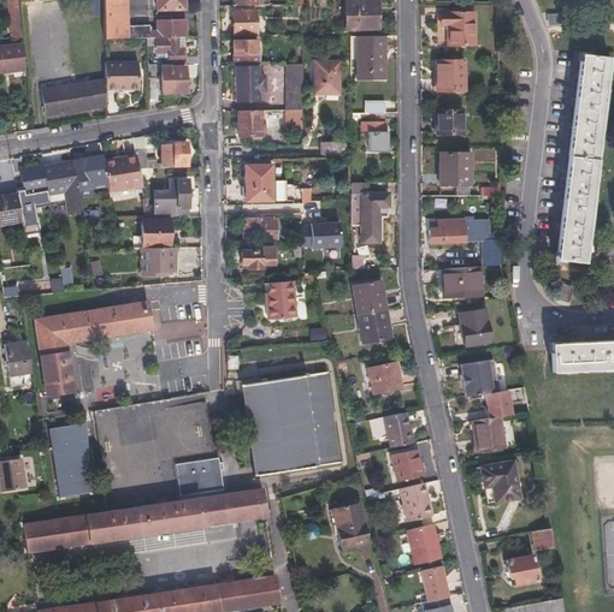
[(179,37),(184,37),(183,19),(157,19),(157,29),(147,29),(147,25),(124,25),(123,0),(104,0),(104,9),(105,40),(147,39),(179,37)]
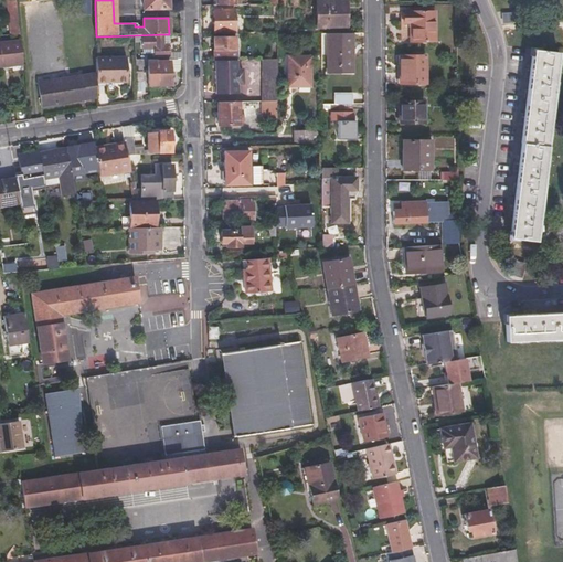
[(144,0),(144,10),(169,9),(169,0),(144,0)]
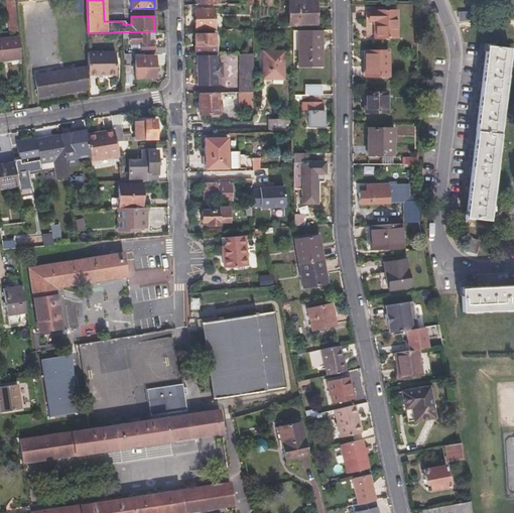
[(316,1),(289,1),(290,23),(317,23),(316,1)]
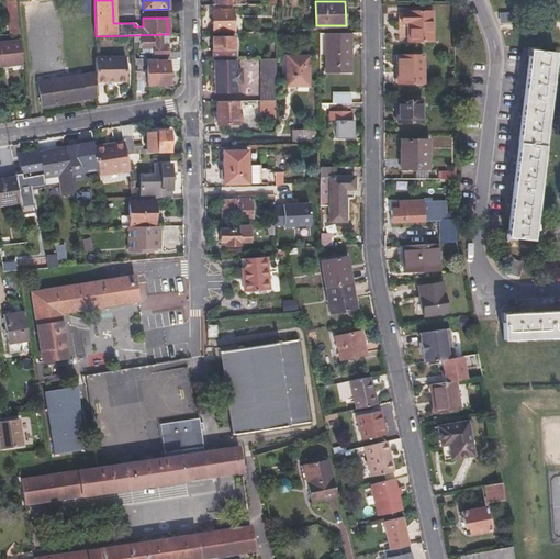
[(11,34),(20,33),(18,10),(18,6),(9,6),(11,34)]
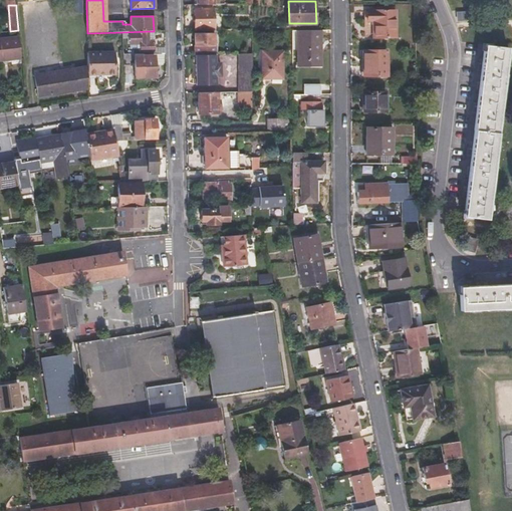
[(211,8),(196,8),(196,27),(212,27),(211,8)]
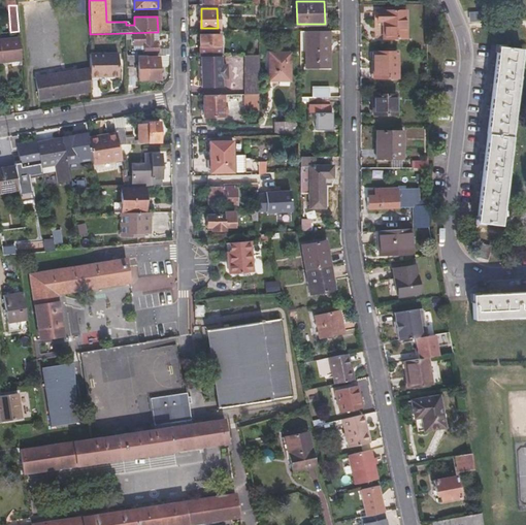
[(398,12),(370,12),(370,23),(376,23),(376,39),(398,39),(398,12)]
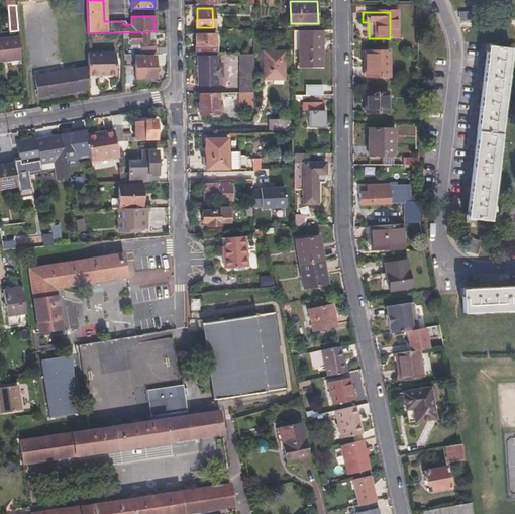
[(322,59),(322,30),(299,30),(299,46),(297,46),(297,66),(312,66),(312,59),(322,59)]
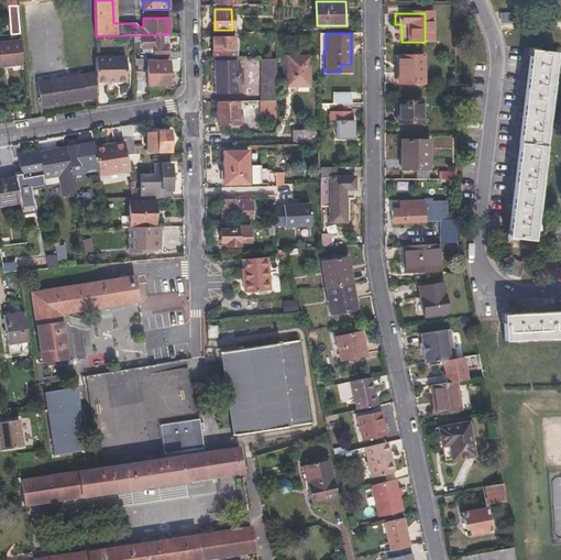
[(169,52),(169,45),(164,45),(164,34),(134,35),(134,41),(144,41),(144,47),(150,47),(150,54),(153,53),(153,56),(169,55),(169,52)]
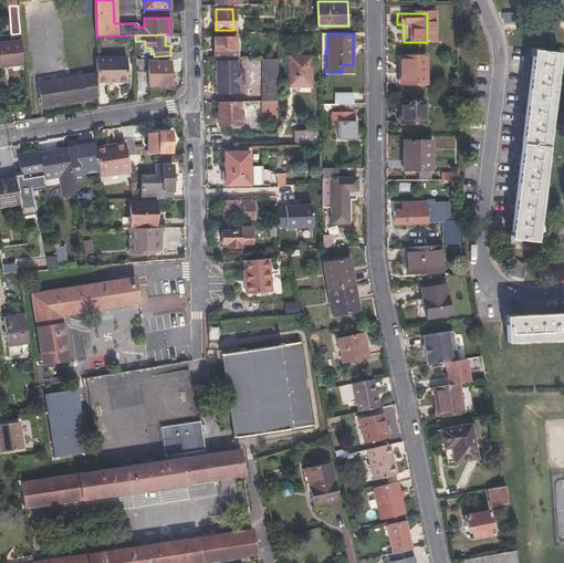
[(216,37),(217,60),(236,60),(236,35),(216,37)]
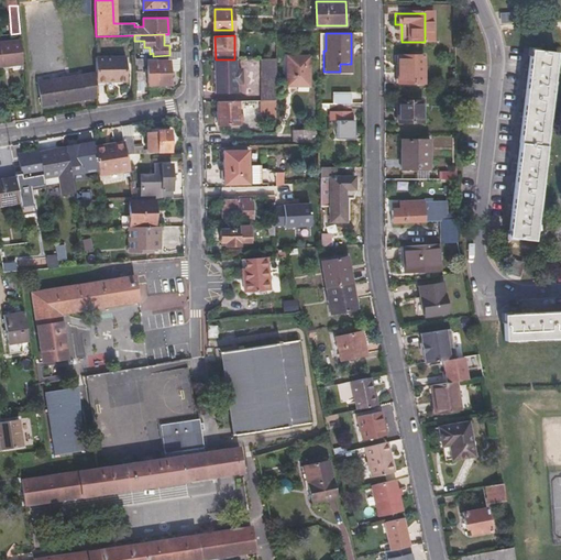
[(1,66),(23,63),(21,43),(6,45),(7,57),(0,58),(1,66)]
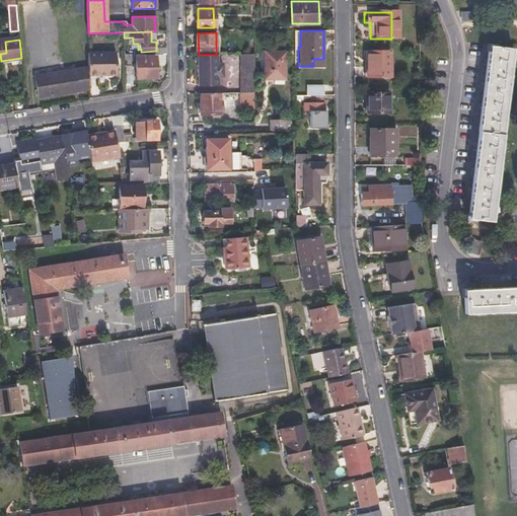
[(512,48),(489,45),(485,72),(481,109),(475,154),(471,190),(467,222),(491,225),(512,48)]
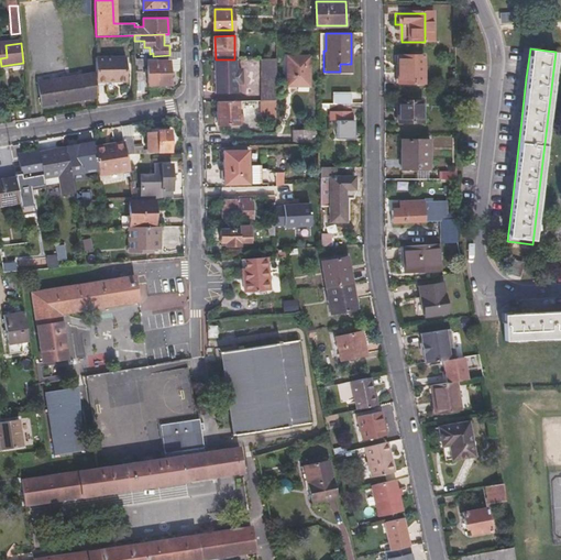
[(310,55),(287,56),(287,86),(296,86),(296,83),(310,83),(310,55)]
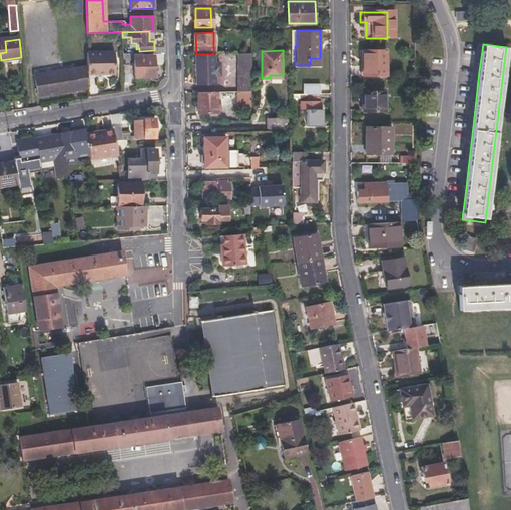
[(87,52),(88,67),(88,73),(116,74),(116,62),(111,62),(111,52),(87,52)]
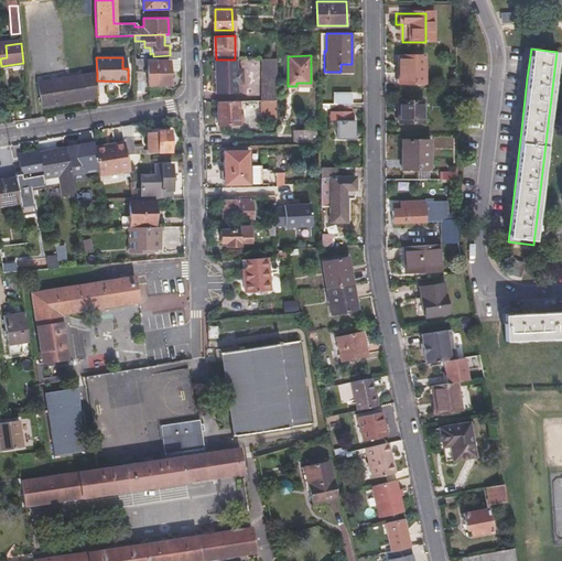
[(419,57),(392,57),(393,85),(419,85),(419,57)]
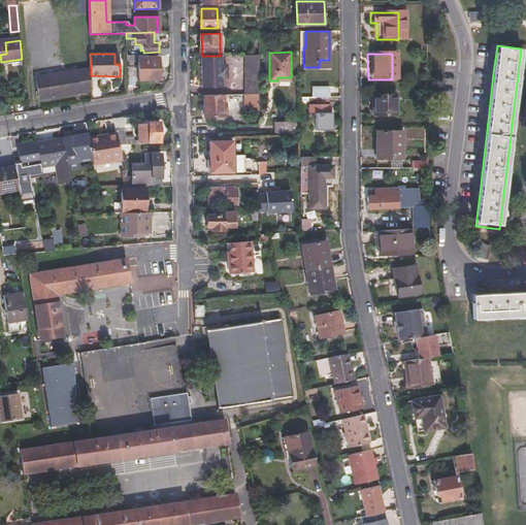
[(260,55),(244,55),(244,65),(260,65),(260,55)]
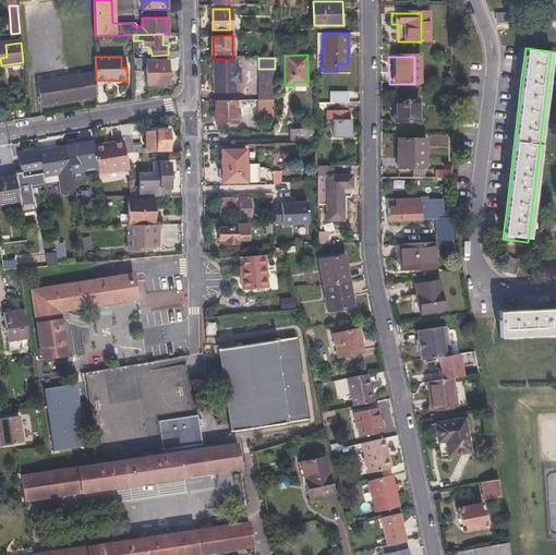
[(168,61),(156,61),(156,59),(147,59),(148,84),(157,83),(168,83),(168,61)]
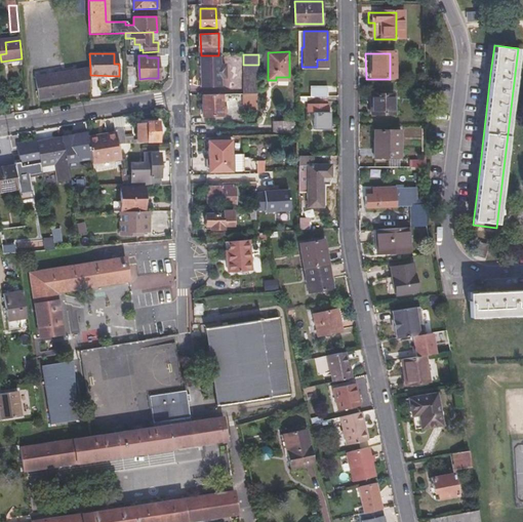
[(218,55),(201,55),(200,85),(220,85),(220,77),(226,77),(227,62),(222,62),(220,55),(218,55)]
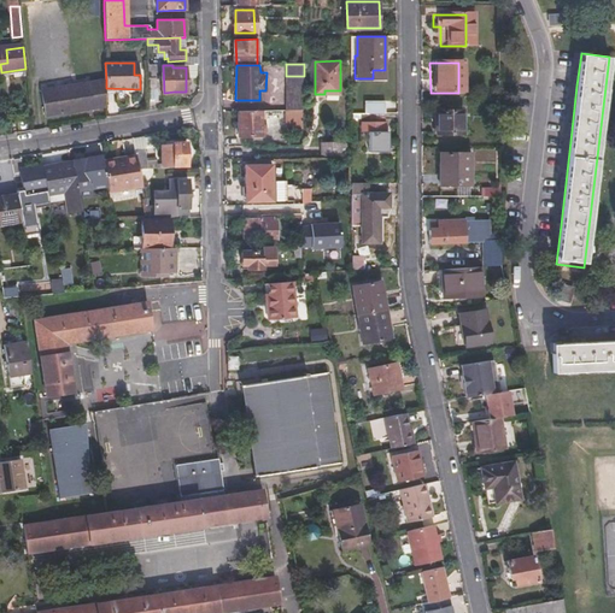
[(286,108),(303,108),(304,76),(286,76),(286,108)]
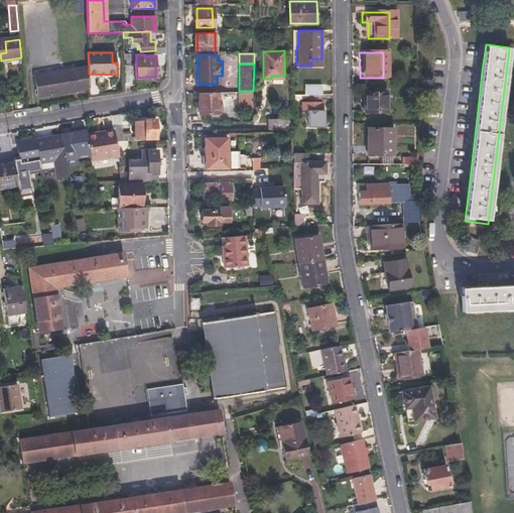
[(37,98),(89,90),(89,74),(89,68),(34,76),(37,98)]
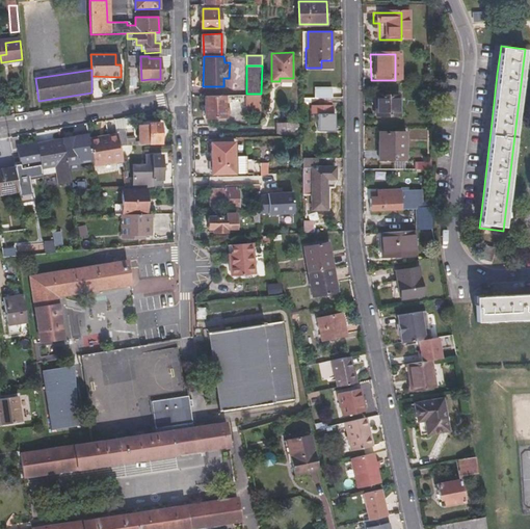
[(318,98),(330,98),(330,87),(314,87),(314,98),(318,98)]
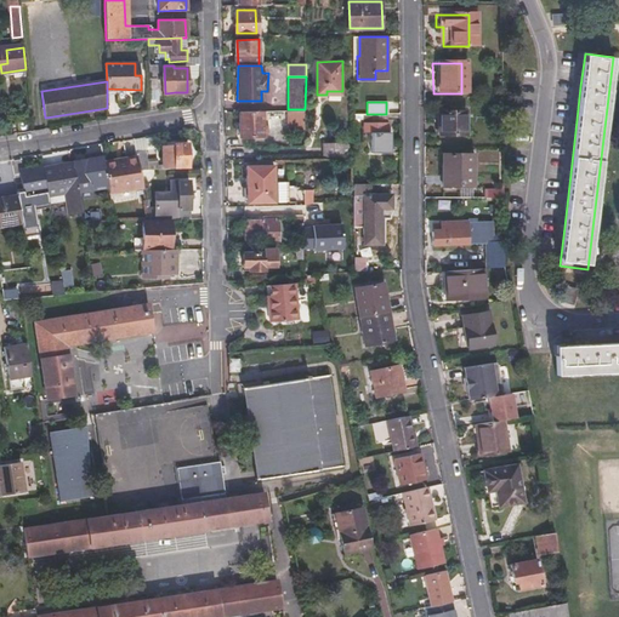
[(287,129),(305,129),(305,109),(288,109),(287,109),(287,129)]
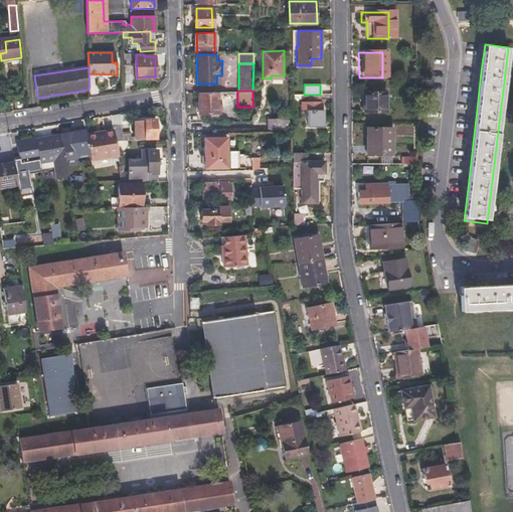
[(213,92),(200,92),(200,113),(214,113),(213,92)]
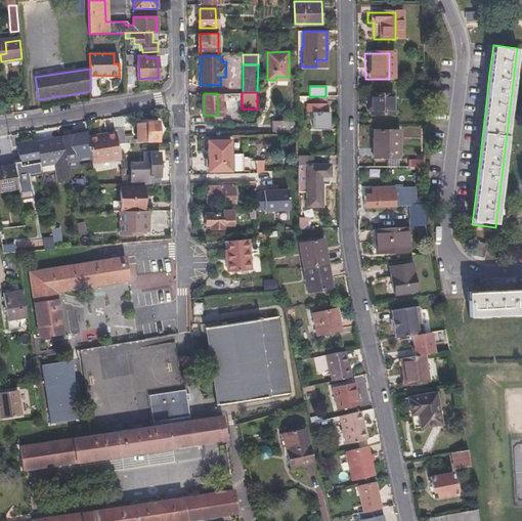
[(394,96),(372,96),(373,115),(395,115),(394,96)]
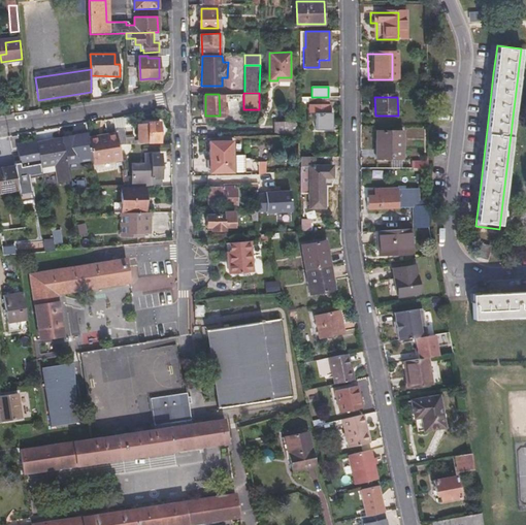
[(309,113),(315,113),(315,130),(331,130),(331,112),(328,112),(328,104),(315,104),(308,104),(309,113)]
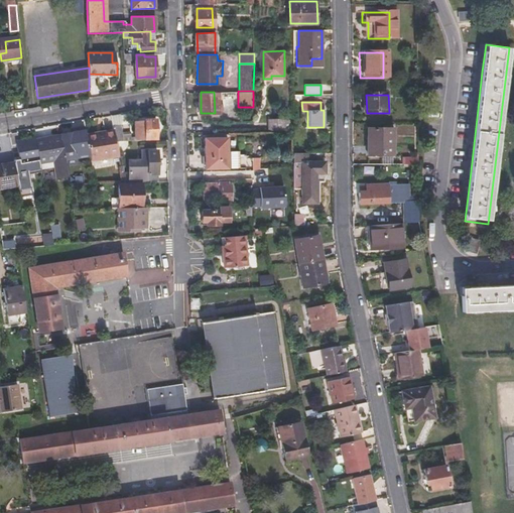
[(132,122),(130,112),(113,115),(115,125),(132,122)]
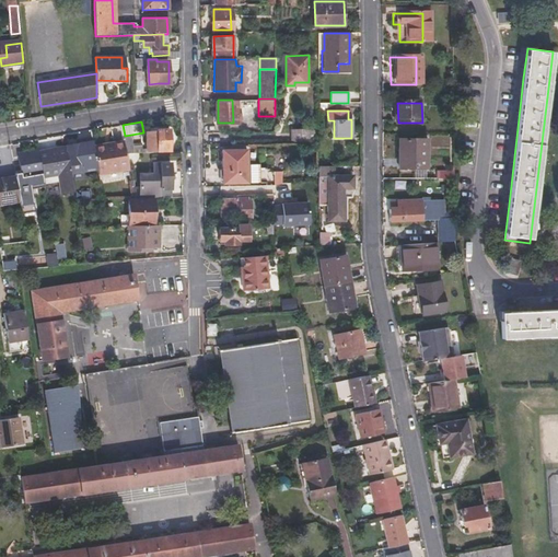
[(170,129),(146,130),(147,151),(171,150),(170,129)]
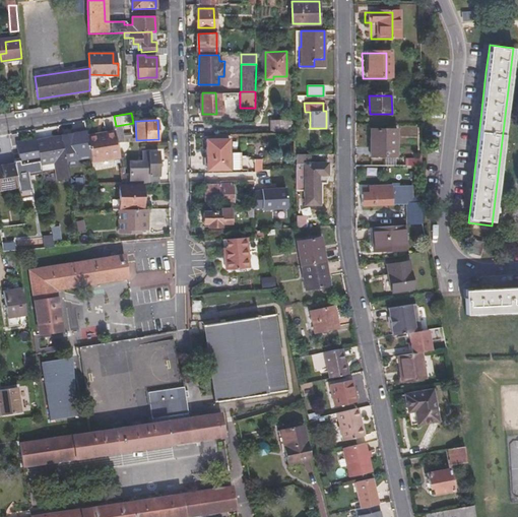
[(271,132),(287,131),(287,121),(271,121),(271,132)]
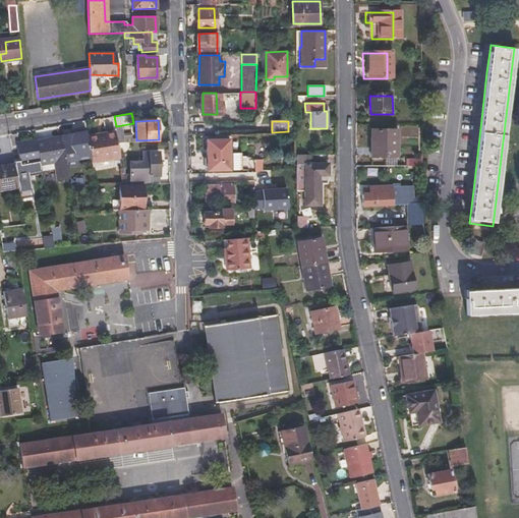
[(118,142),(124,142),(122,126),(116,127),(117,132),(118,142)]
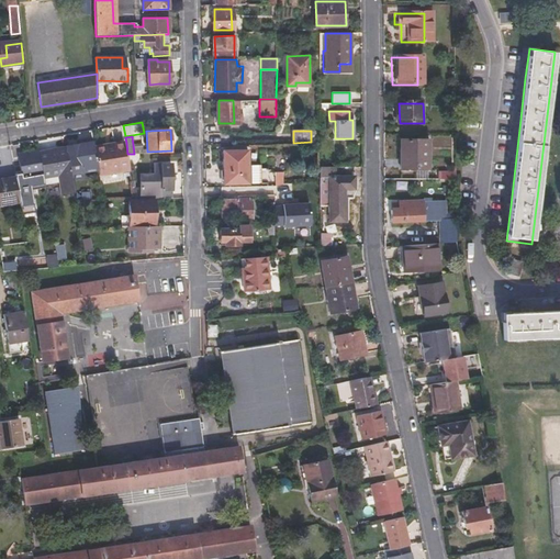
[(401,140),(401,152),(405,152),(406,169),(429,169),(428,140),(401,140)]
